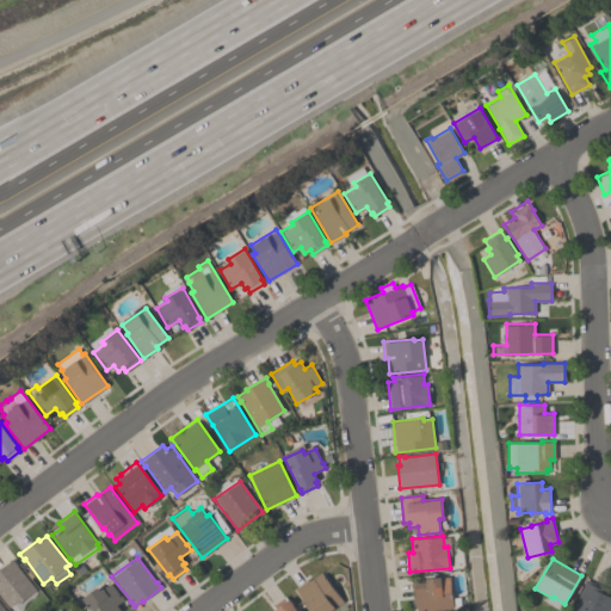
[(0,568),(11,560),(36,590),(19,603),(17,600),(8,606),(0,596),(0,568)]
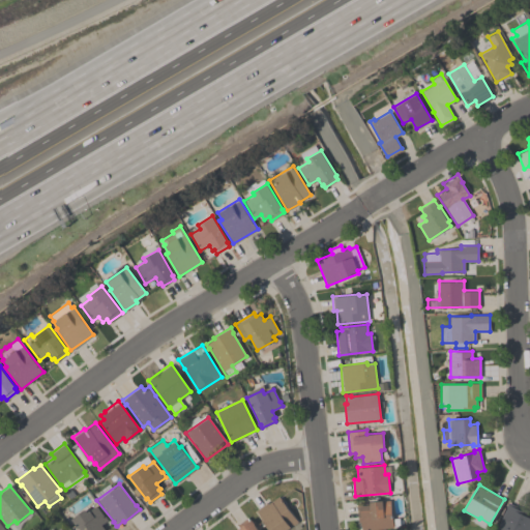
[(269,529),(256,510),(267,502),(268,503),(278,495),(297,521),(285,529),(269,529)]
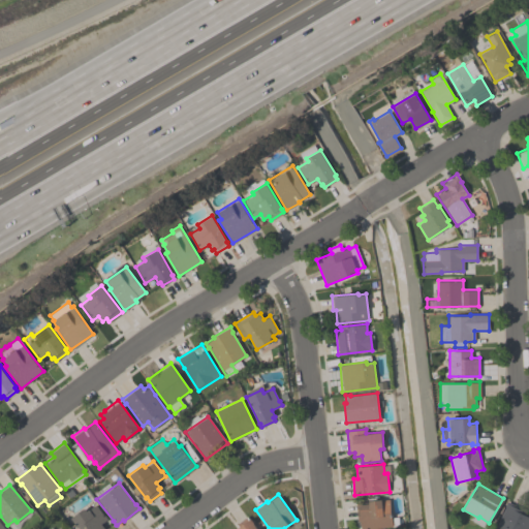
[(390,499),(391,526),(373,528),(361,528),(361,521),(359,521),(358,501),(390,499)]
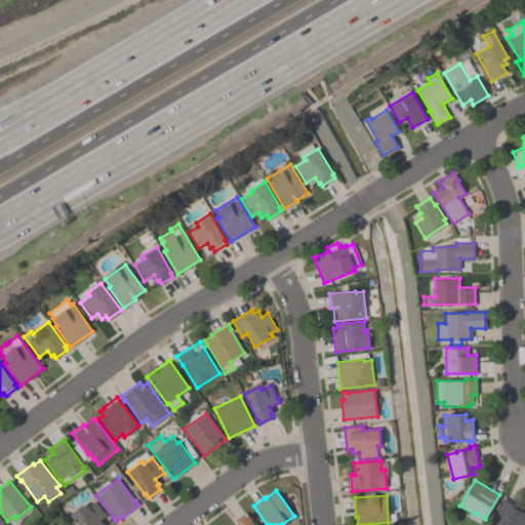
[(524,524),(489,524),(500,502),(499,502),(502,496),(523,507),(522,509),(524,510),(524,524)]
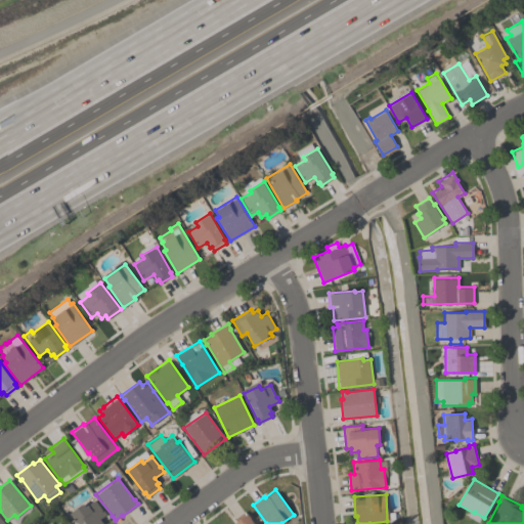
[(78,523),(71,514),(84,503),(86,506),(95,498),(105,513),(100,518),(104,523),(78,523)]
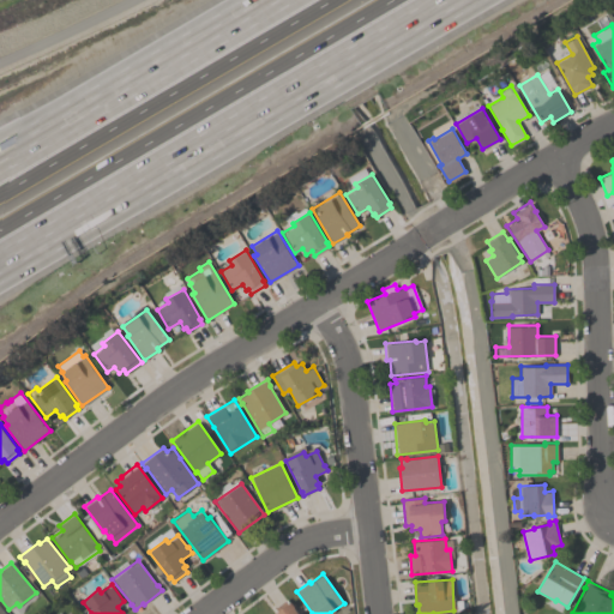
[(299,613),(274,613),(277,612),(274,608),(287,599),(289,603),(292,602),(295,607),(294,607),(299,613)]
